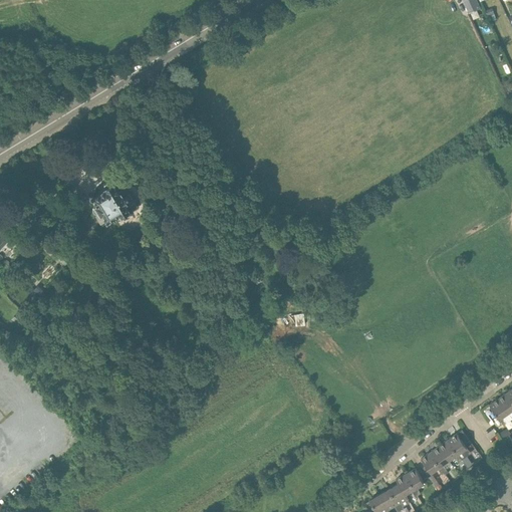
[(465,0),(468,5),(472,4),(474,9),(478,7),(474,0),(465,0)]
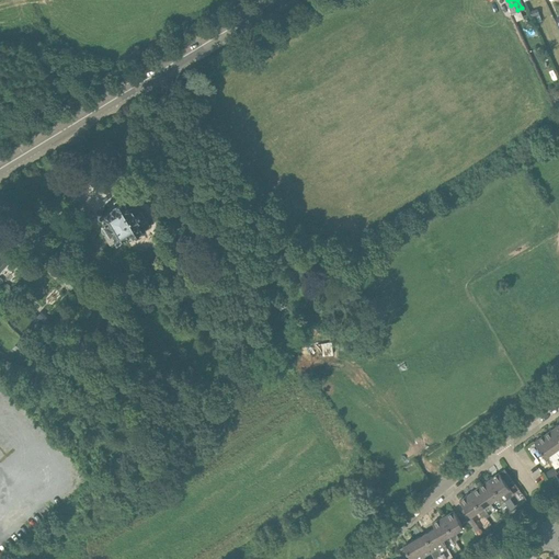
[(535,11),(527,14),(531,20),(538,18),(535,11)]
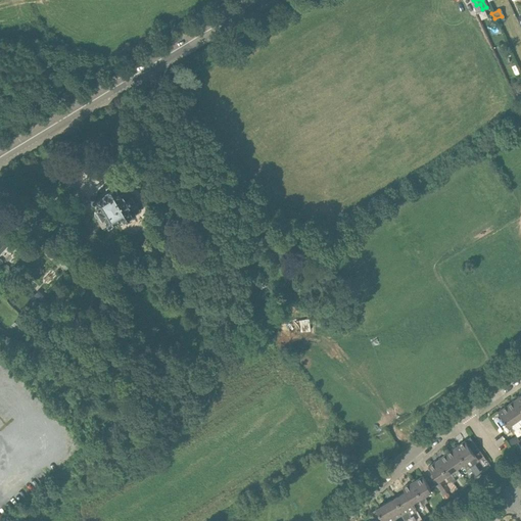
[(112,190),(111,187),(110,188),(107,187),(104,189),(103,192),(98,195),(99,196),(90,201),(95,211),(94,212),(93,212),(92,214),(92,215),(92,216),(92,217),(92,218),(93,219),(94,220),(95,220),(96,220),(97,220),(98,219),(98,220),(95,222),(99,230),(105,227),(114,223),(119,220),(120,222),(122,221),(122,222),(124,222),(127,220),(128,218),(137,212),(130,200),(125,203),(121,195),(119,196),(114,189),(112,190)]
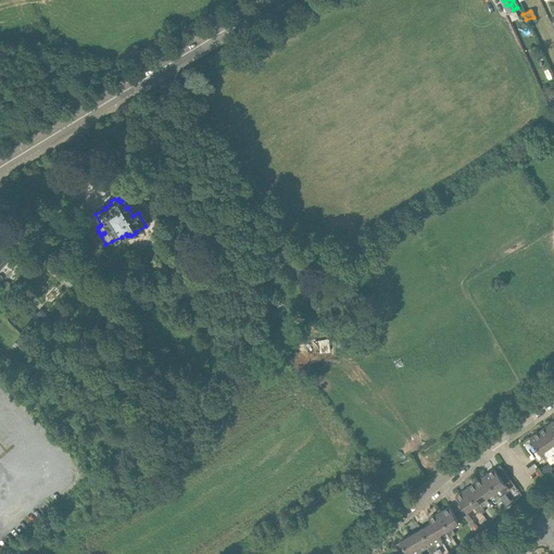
[(67,290),(73,285),(62,274),(57,280),(67,290)]
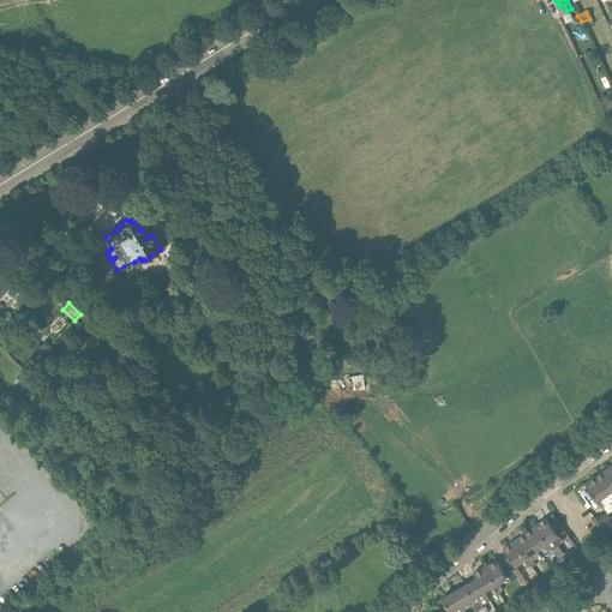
[(84,340),(93,331),(84,324),(76,333),(84,340)]
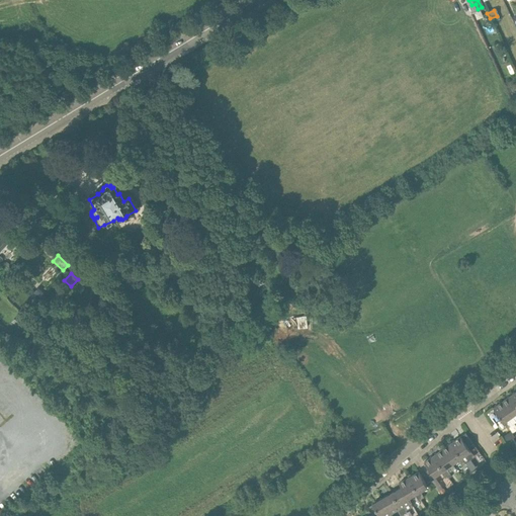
[(22,324),(15,318),(10,324),(17,330),(22,324)]
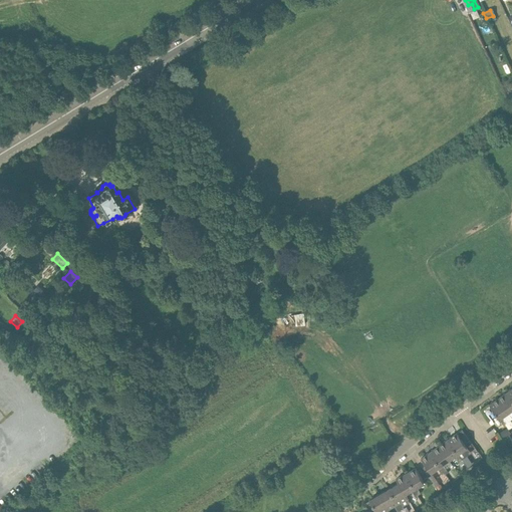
[(496,401),(506,415),(511,411),(511,403),(505,394),(496,401)]
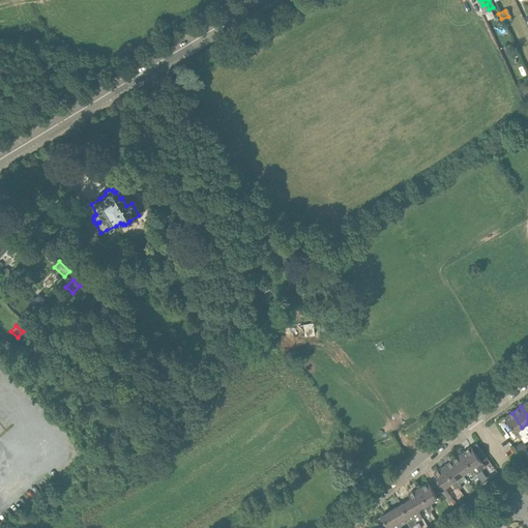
[(502,419),(512,434),(517,440),(520,438),(516,432),(522,428),(511,413),(502,419)]
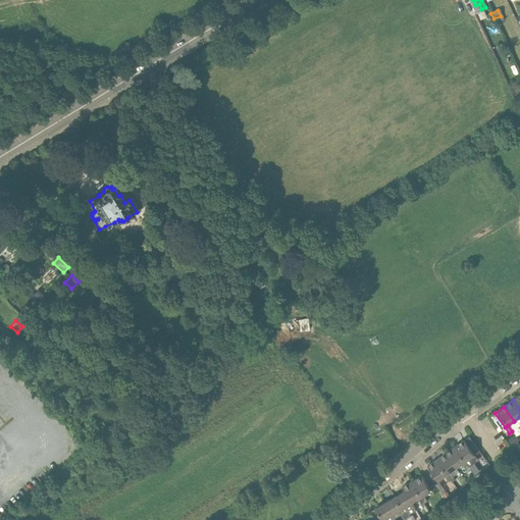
[(462,442),(453,449),(467,469),(470,467),(466,461),(476,453),(469,443),(465,447),(462,442)]
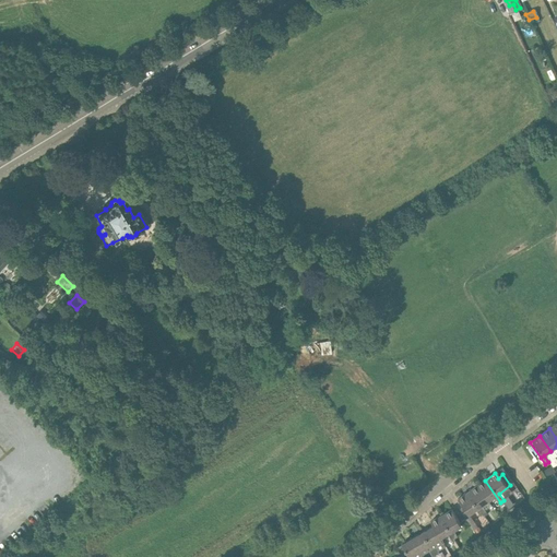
[(485,481),(475,487),(486,502),(493,498),(497,504),(500,502),(485,481)]
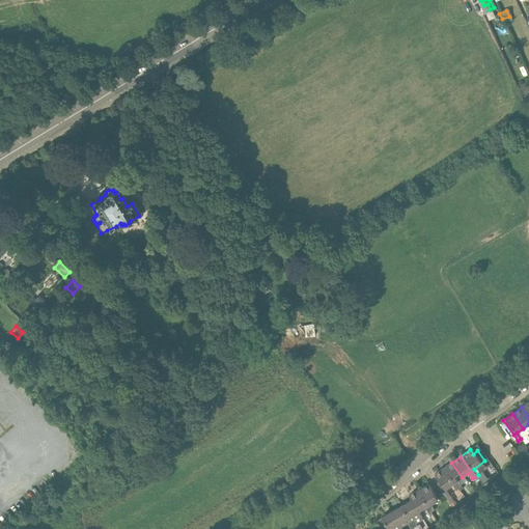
[(451,463),(442,469),(456,490),(460,488),(455,481),(462,477),(451,463)]
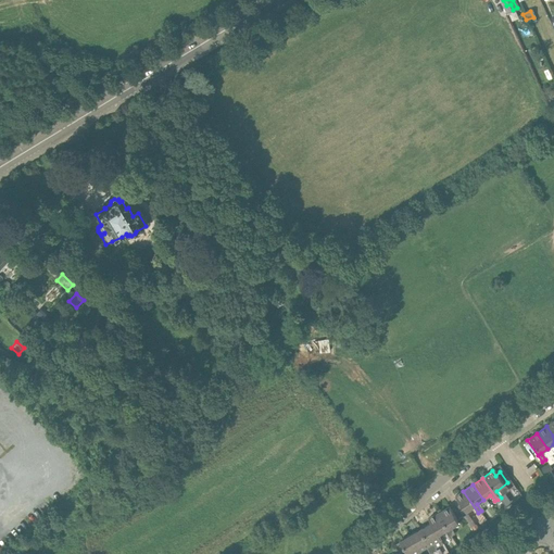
[(476,515),(478,513),(463,491),(453,499),(464,514),(471,508),(476,515)]
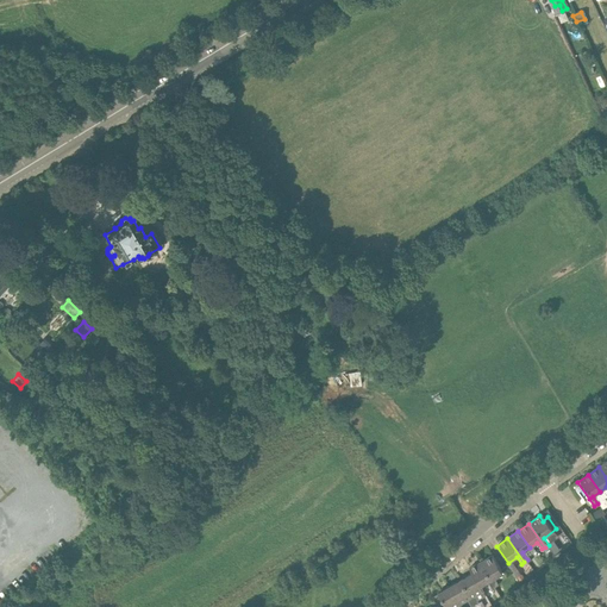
[(490,557),(479,564),(493,589),(496,587),(492,580),(500,575),(490,557)]
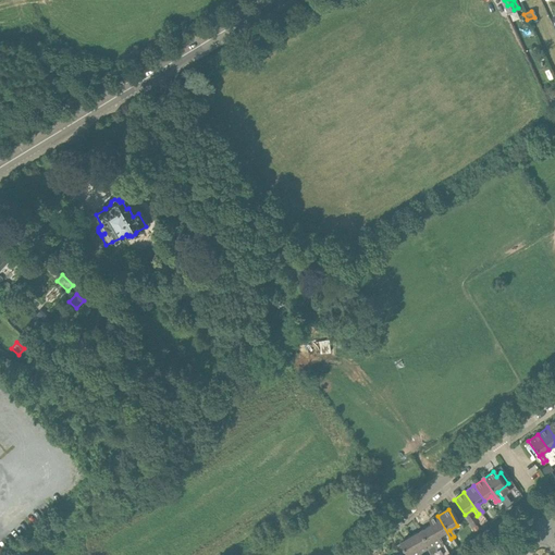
[(451,539),(438,516),(427,521),(430,526),(436,538),(444,533),(447,541),(451,539)]
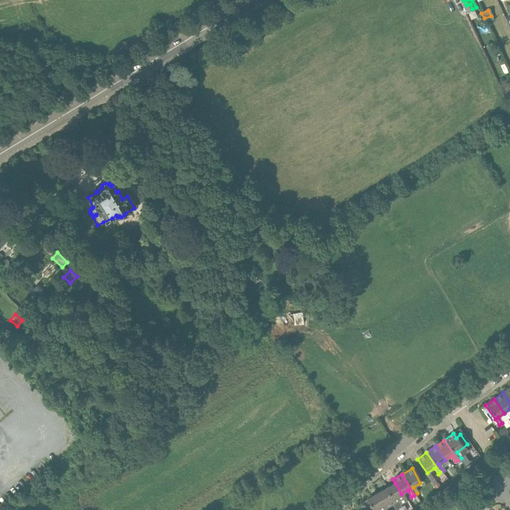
[(401,494),(395,483),(385,489),(396,509),(398,509),(400,508),(399,507),(406,503),(401,494)]
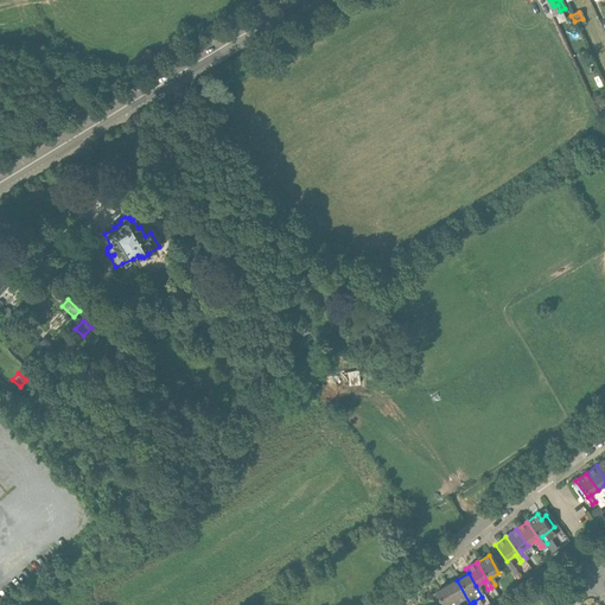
[(457,580),(446,586),(456,604),(464,599),(467,604),(470,604),(457,580)]
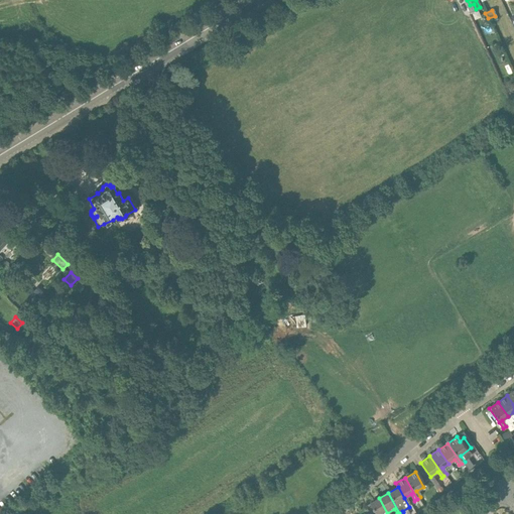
[(379,498),(369,504),(375,513),(387,513),(379,498)]
